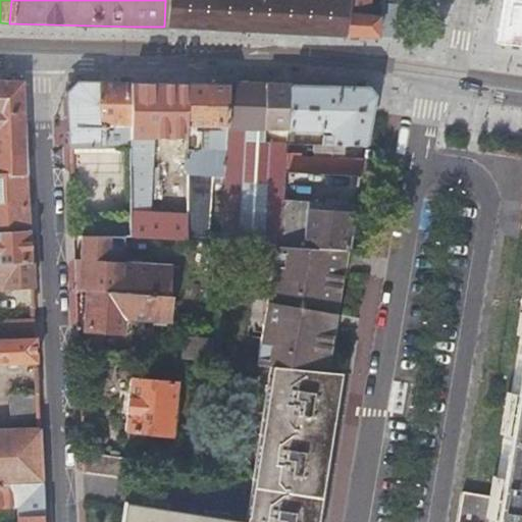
[(165,0),(164,27),(261,32),(346,36),(350,0),(165,0)]
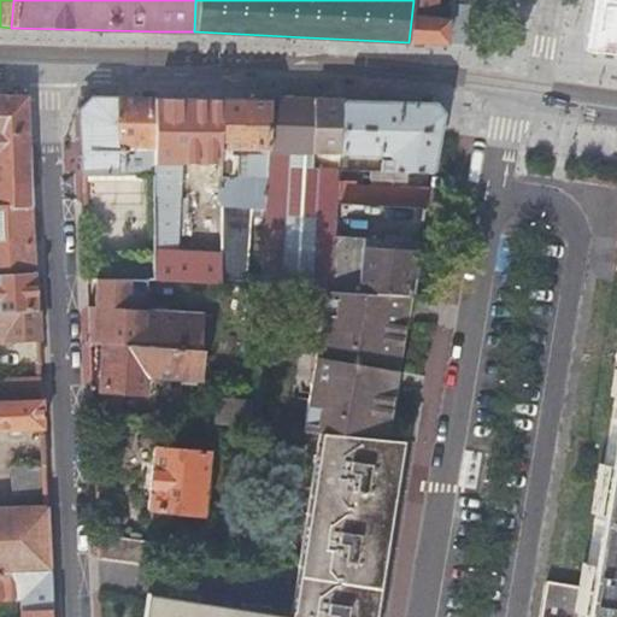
[(445,43),(445,42),(446,16),(435,15),(438,1),(436,0),(413,0),(409,42),(445,43)]
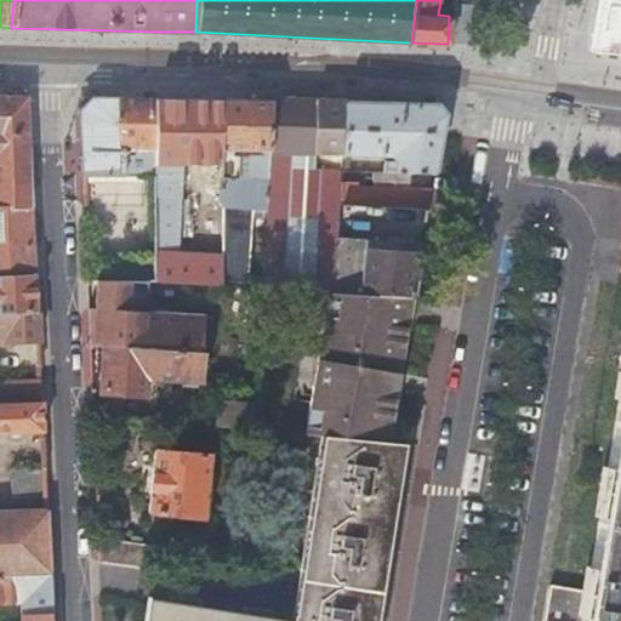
[(620,0),(596,0),(587,50),(620,53),(620,0)]
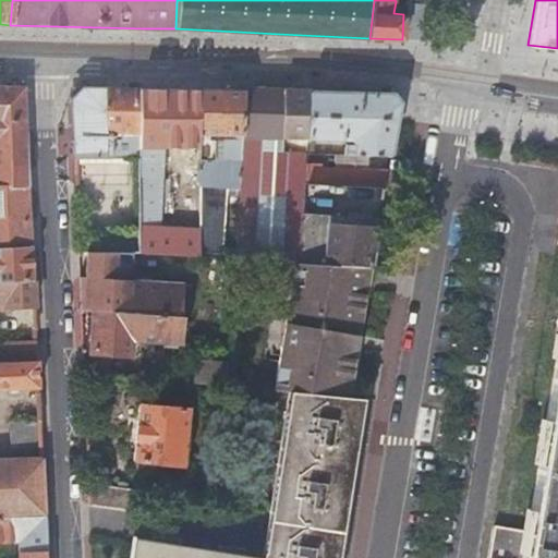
[(423,4),(396,1),(393,13),(403,14),(402,38),(420,39),(423,4)]
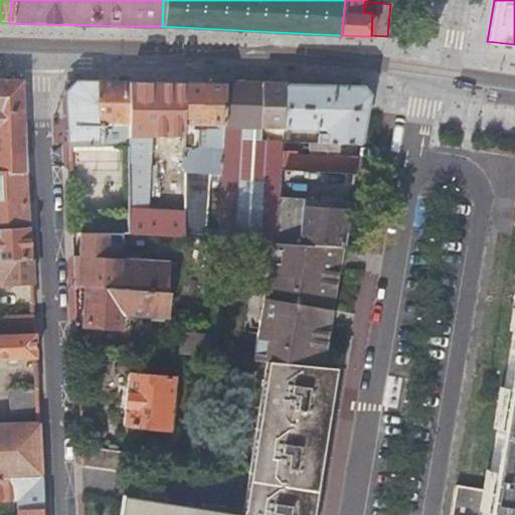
[(0,172),(26,173),(24,120),(22,81),(0,80),(0,172)]
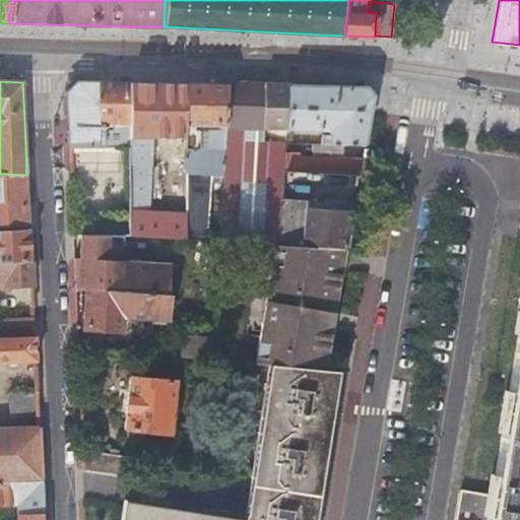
[(68,119),(69,148),(92,149),(130,149),(129,83),(78,82),(67,94),(68,119)]
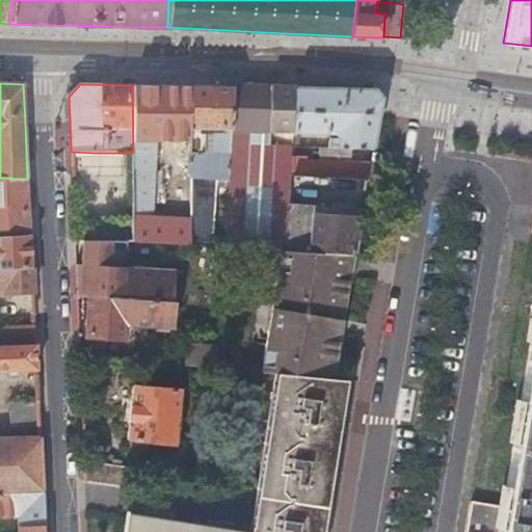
[(133,153),(134,241),(188,244),(188,221),(151,219),(151,195),(154,127),(167,127),(164,135),(168,167),(176,168),(175,195),(189,195),(189,188),(191,86),(132,85),(133,153)]
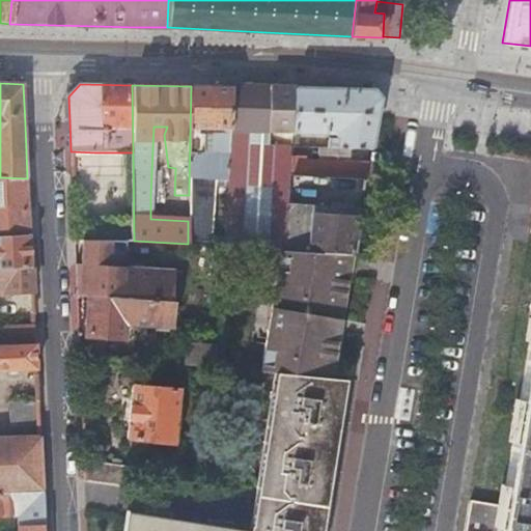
[(201,180),(226,183),(226,178),(227,179),(229,150),(223,149),(223,152),(198,152),(198,127),(213,128),(230,129),(232,87),(191,86),(189,188),(189,195),(188,221),(188,244),(201,245),(201,180)]
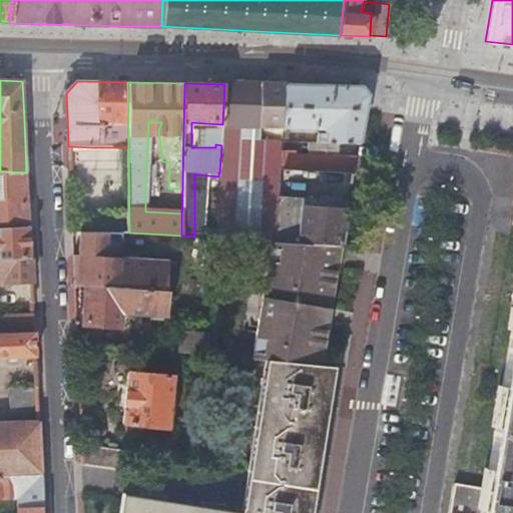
[(222,129),(221,140),(283,141),(284,128),(286,85),(224,84),(222,124),(222,129)]
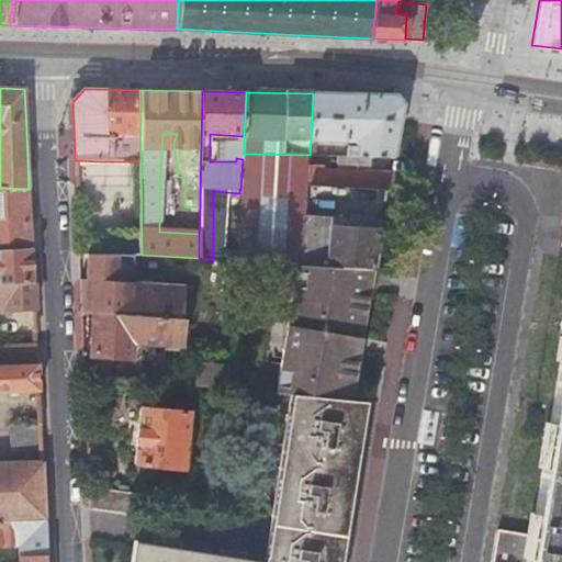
[(396,94),(313,93),(311,141),(351,139),(357,144),(357,148),(349,148),(349,155),(393,155),(398,121),(403,100),(396,94)]
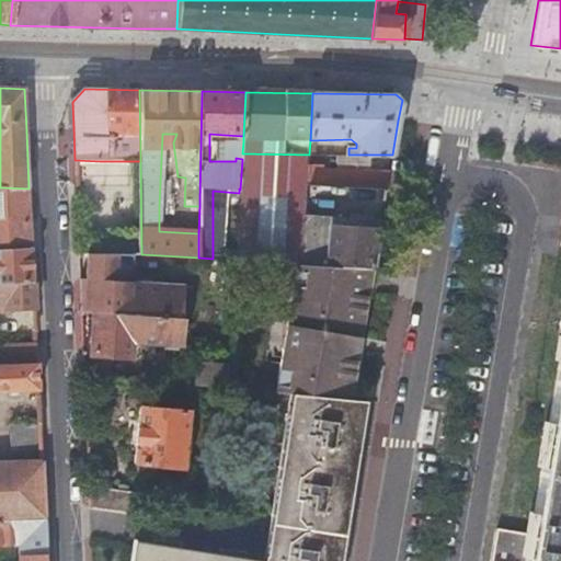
[(236,261),(296,264),(304,264),(306,227),(306,216),(308,186),(309,165),(309,155),(242,153),(242,159),(240,190),(239,189),(239,193),(236,260),(236,261)]
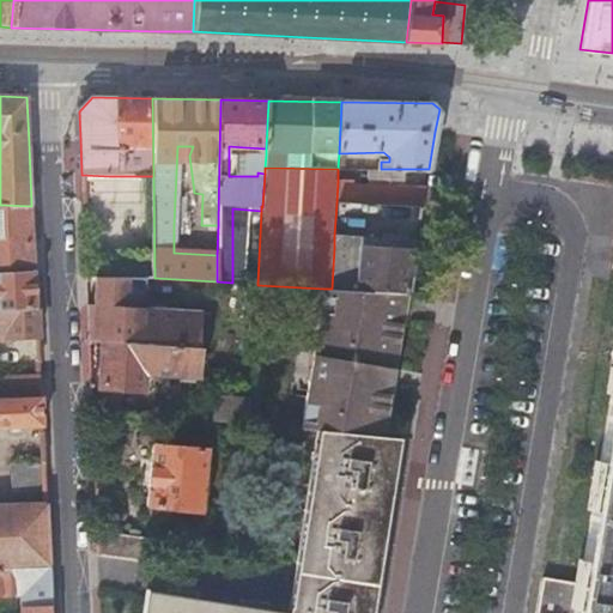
[(338,181),(337,204),(363,204),(423,205),(425,187),(353,186),(352,181),(338,181)]
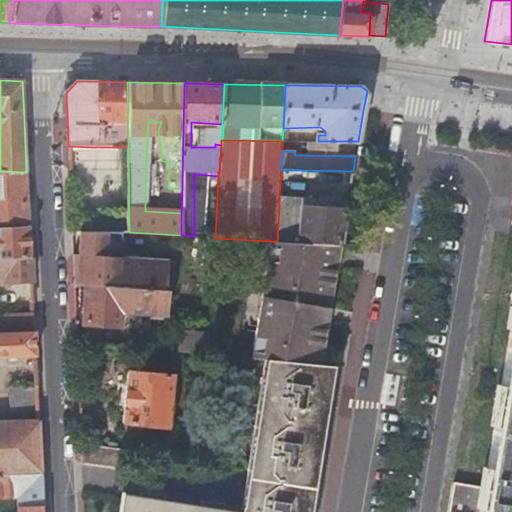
[(301,184),(350,187),(353,171),(303,170),(301,184)]
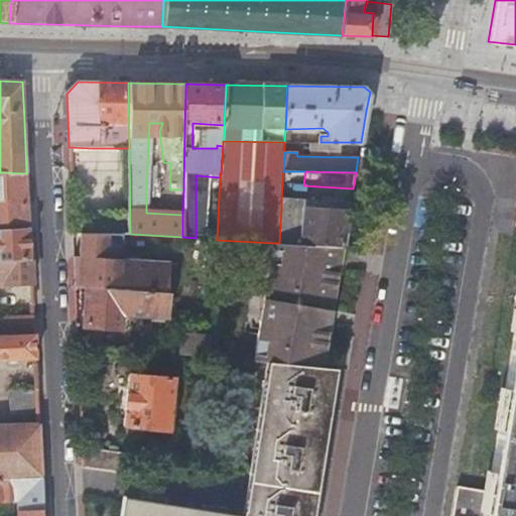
[(0,261),(31,260),(26,173),(0,172),(0,261)]
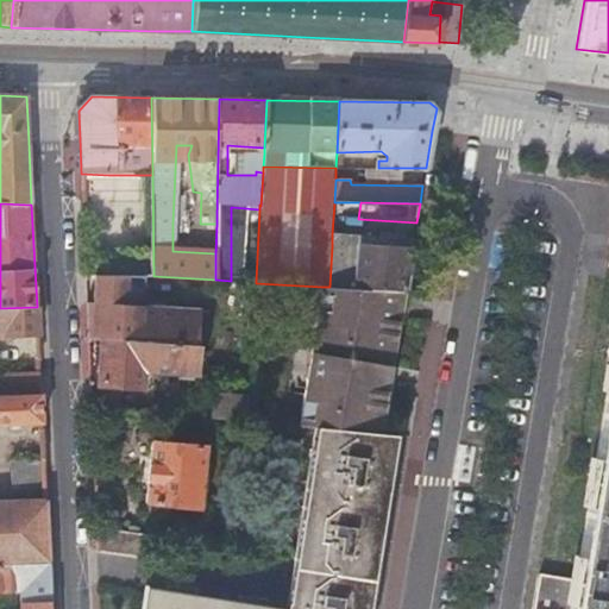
[(332,246),(410,253),(413,243),(413,240),(332,234),(332,246)]
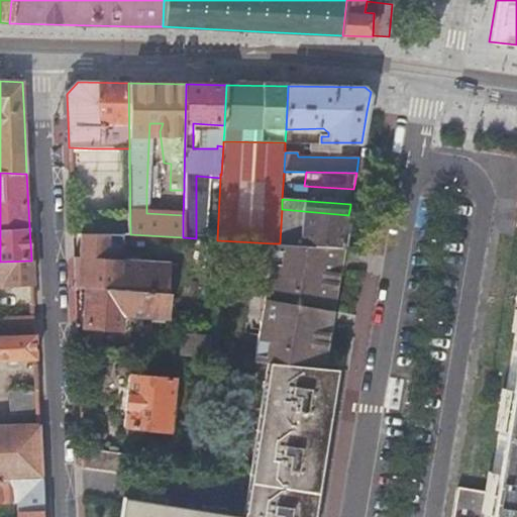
[(280,243),(343,246),(348,215),(282,209),(280,243)]
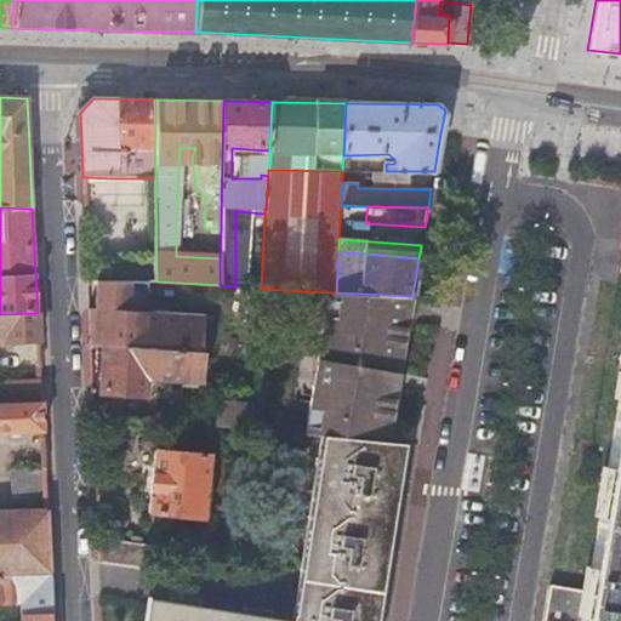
[(620,386),(587,590),(581,590),(548,585),(542,620),(620,620),(620,262),(620,272),(620,386)]
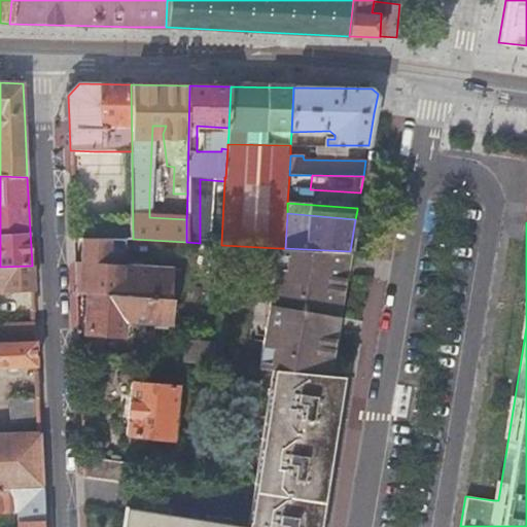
[(75,264),(76,294),(91,294),(172,300),(174,269),(125,266),(127,240),(82,240),(80,264),(75,264)]
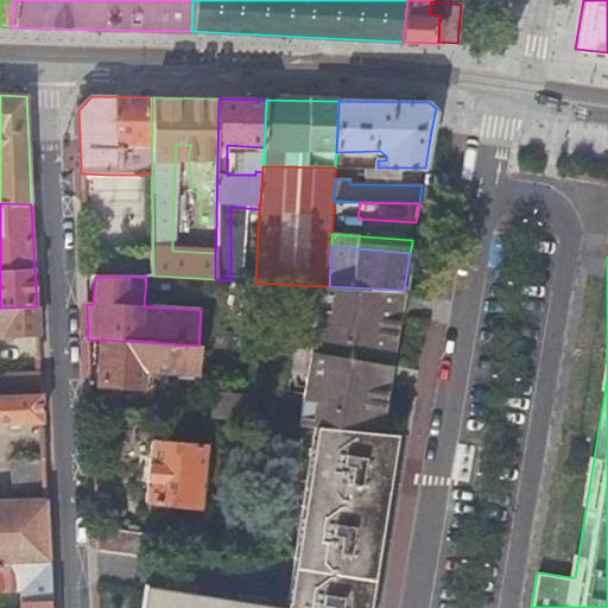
[(312,428),(380,432),(393,349),(404,290),(329,286),(321,286),(301,426),(312,428)]
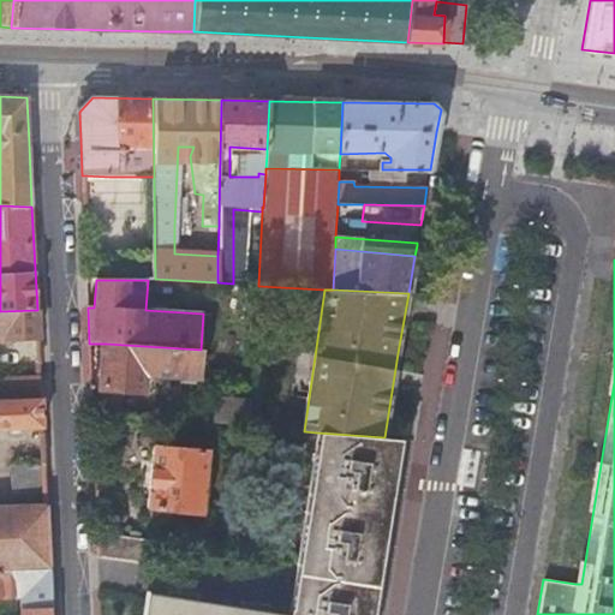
[(0,340),(39,339),(37,310),(0,311),(0,340)]
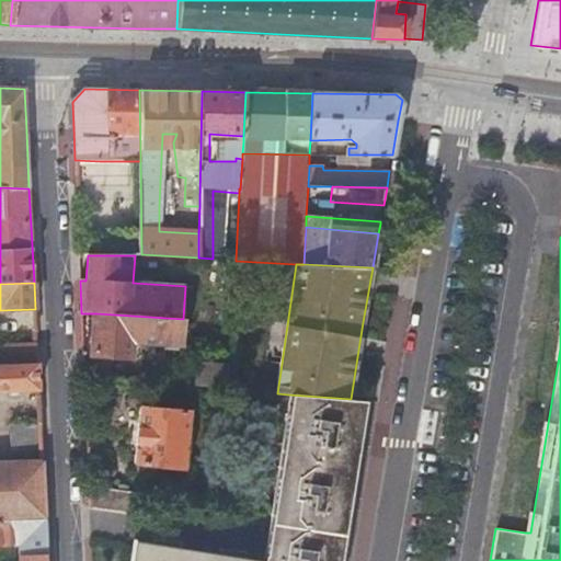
[(193,286),(185,286),(183,319),(191,319),(193,286)]
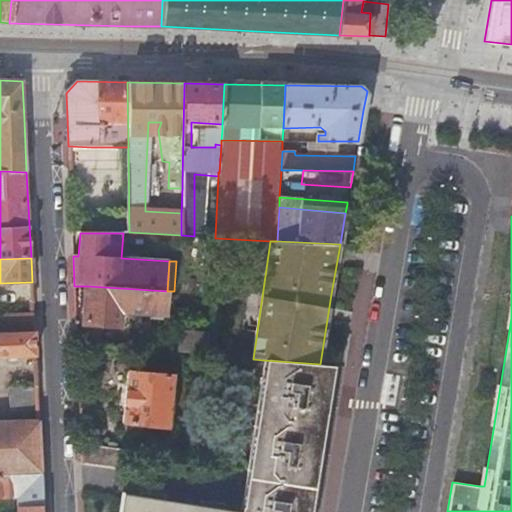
[(167,291),(88,286),(85,324),(118,326),(119,311),(166,314),(167,291)]
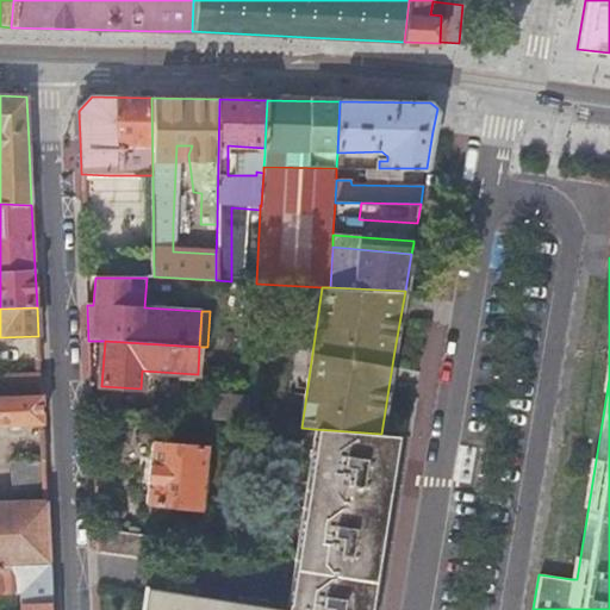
[(1,398),(41,397),(41,387),(1,390),(1,398)]
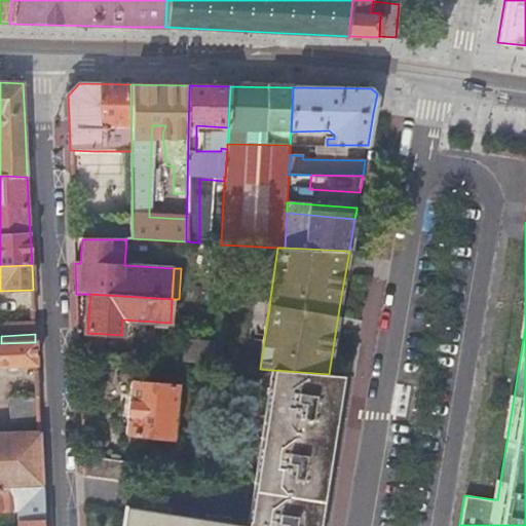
[(184,362),(218,365),(219,345),(216,345),(214,341),(193,340),(186,344),(184,362)]
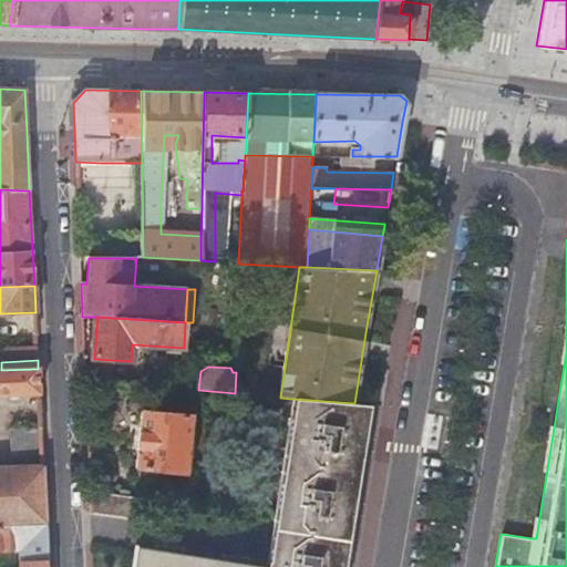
[(0,395),(39,393),(38,369),(1,370),(0,369),(0,395)]
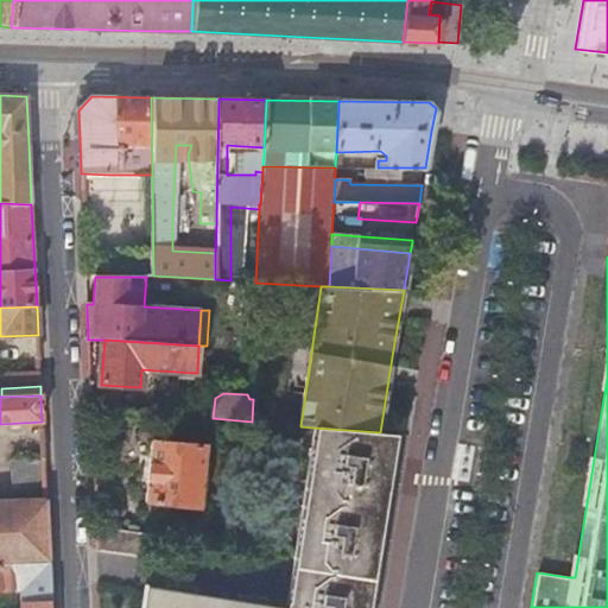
[(371,607),(369,607),(378,551),(380,551),(382,534),(380,536),(390,477),(391,477),(393,464),(392,463),(396,434),(380,432),(312,428),(286,607),(285,607),(260,605),(259,607),(371,607)]
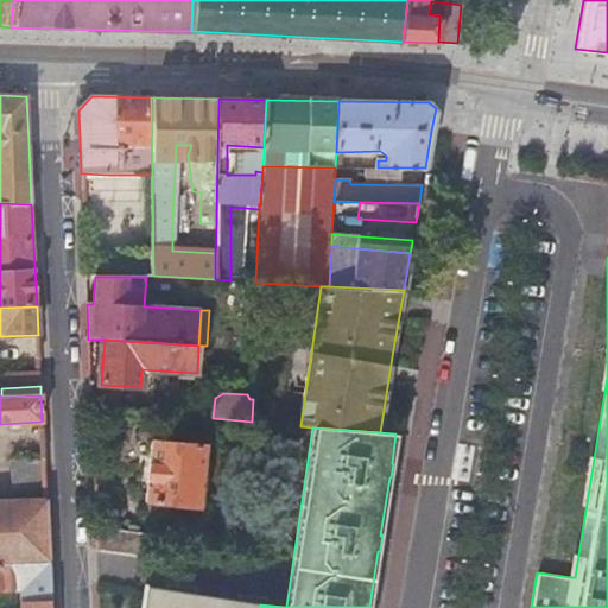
[(145,501),(201,507),(207,445),(152,439),(145,501)]
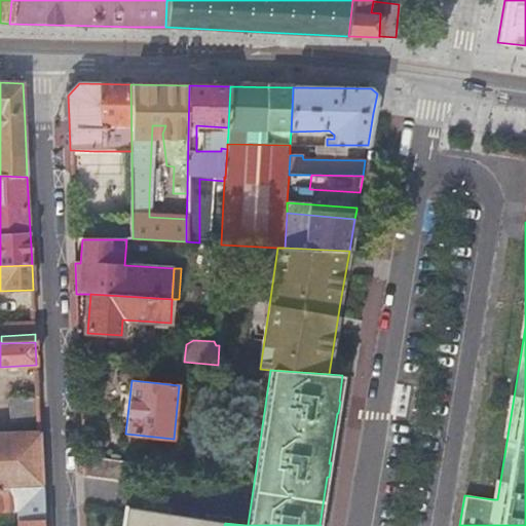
[(0,485),(42,484),(38,398),(12,399),(14,435),(0,435),(0,485)]
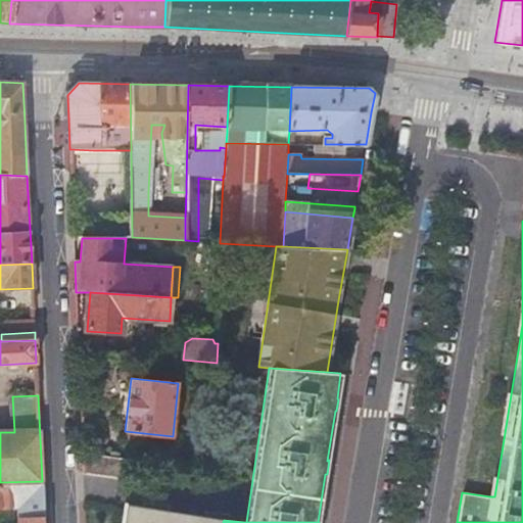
[(82,455),(83,474),(136,481),(138,465),(114,463),(115,460),(82,455)]
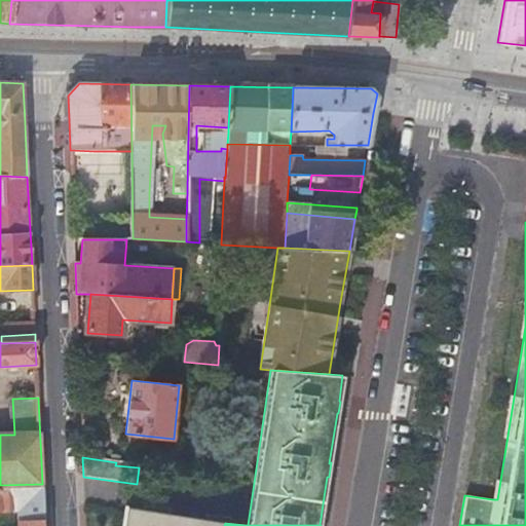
[(44,525),(42,484),(0,485),(0,511),(17,512),(17,525),(44,525)]
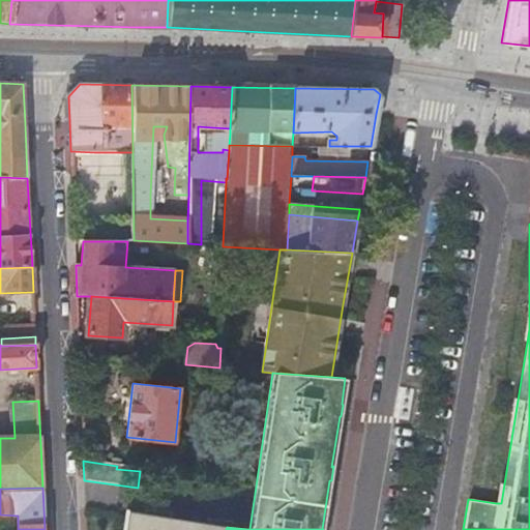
[(226,529),(227,527),(127,512),(124,529),(226,529)]
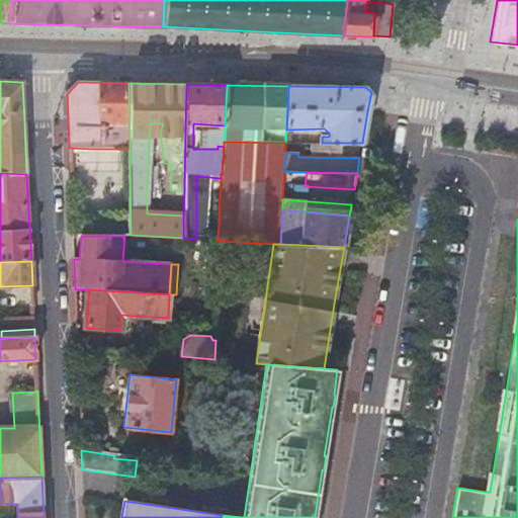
[(0,517),(17,517),(17,504),(0,503),(0,517)]
